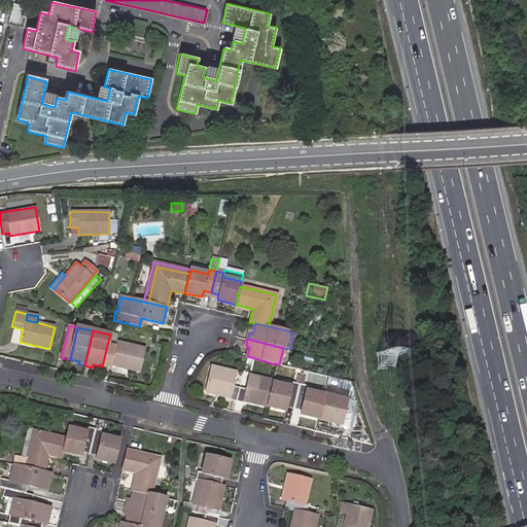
[(136,371),(141,348),(116,342),(115,347),(107,345),(102,366),(110,369),(110,364),(136,371)]
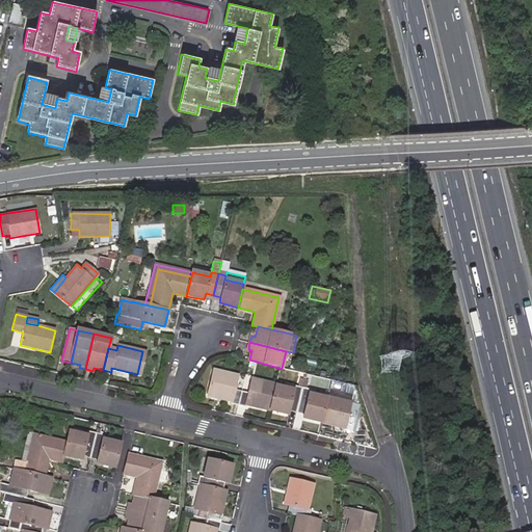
[(238,405),(241,391),(234,389),(237,375),(213,370),(208,395),(231,400),(231,403),(238,405)]
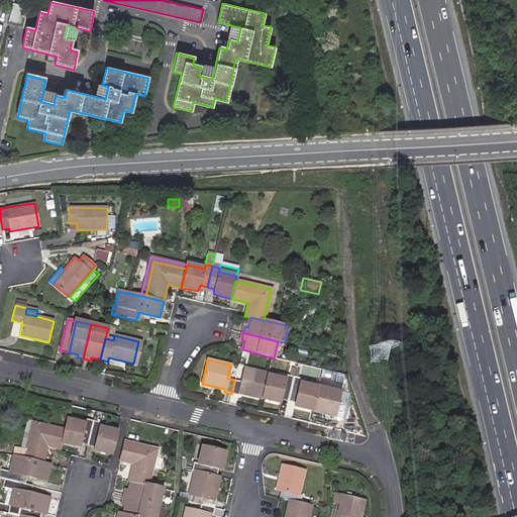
[(268,375),(268,374),(245,369),(242,381),(234,380),(231,394),(239,396),(239,393),(262,398),(268,375)]
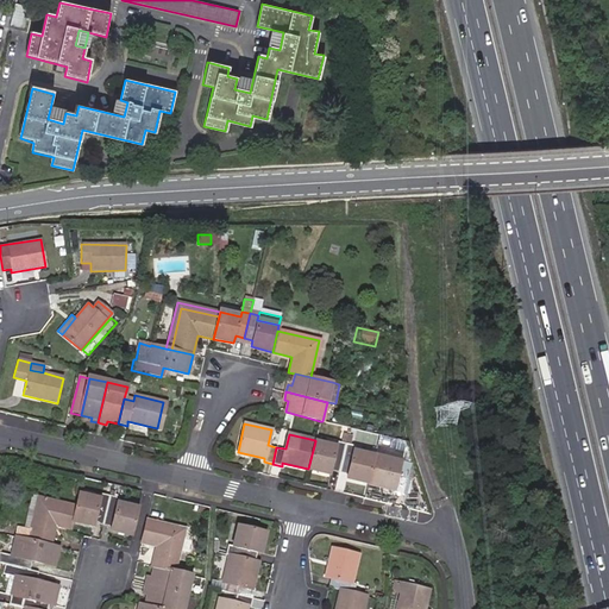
[(340,469),(346,444),(337,441),(336,446),(315,441),(308,469),(330,473),(331,466),(340,469)]
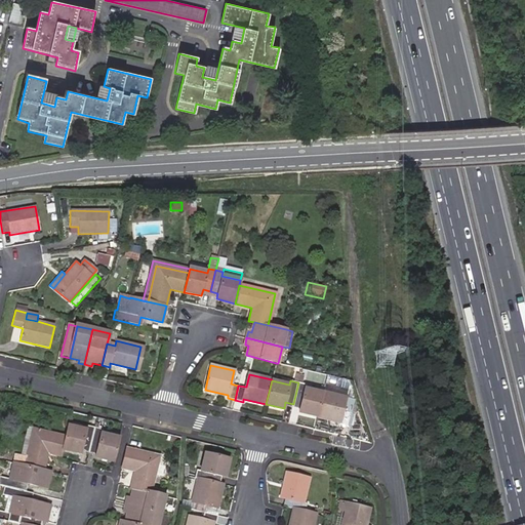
[(317,416),(322,393),(305,389),(306,385),(301,384),(298,382),(293,404),(300,406),(298,412),(317,416)]
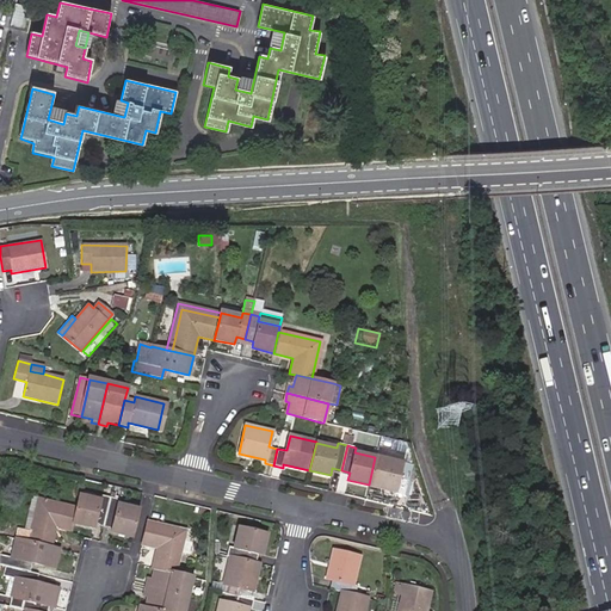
[(402,462),(405,454),(377,448),(375,456),(402,462)]
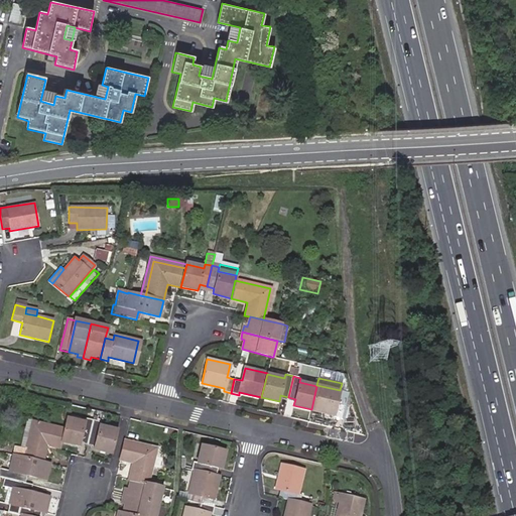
[(341,418),(347,393),(340,392),(340,390),(316,385),(316,386),(311,409),(335,414),(334,416),(341,418)]
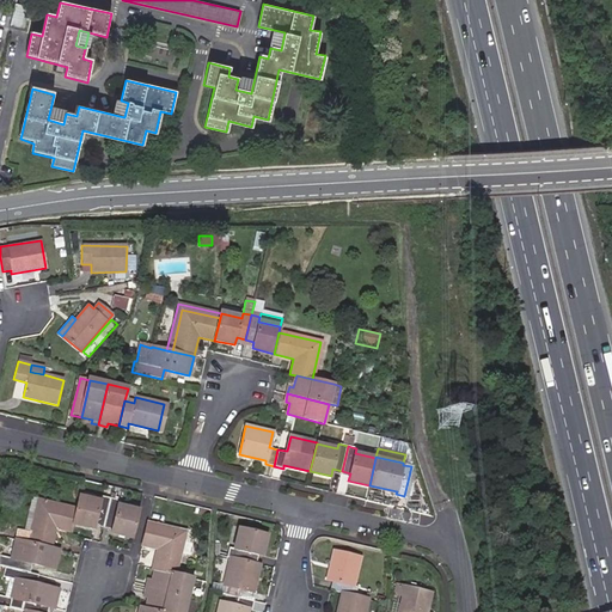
[(104,525),(110,499),(101,496),(99,500),(79,495),(75,509),(72,524),(93,528),(95,522),(104,525)]
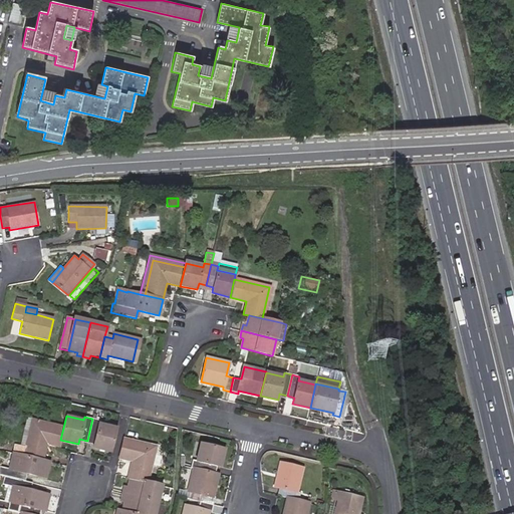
[(26,447),(32,421),(26,419),(20,445),(26,447)]
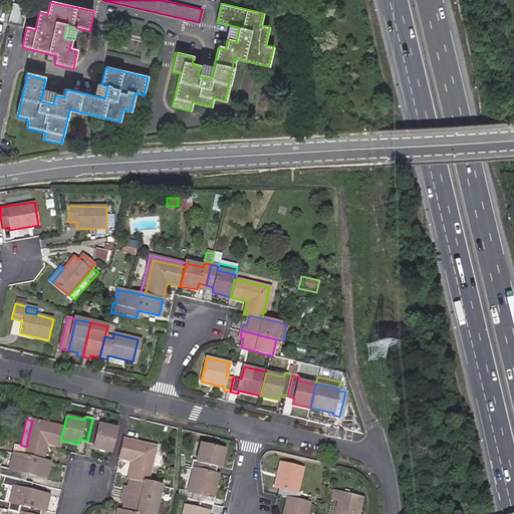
[(110,452),(116,429),(98,424),(98,421),(96,420),(92,419),(87,441),(93,442),(92,447),(110,452)]
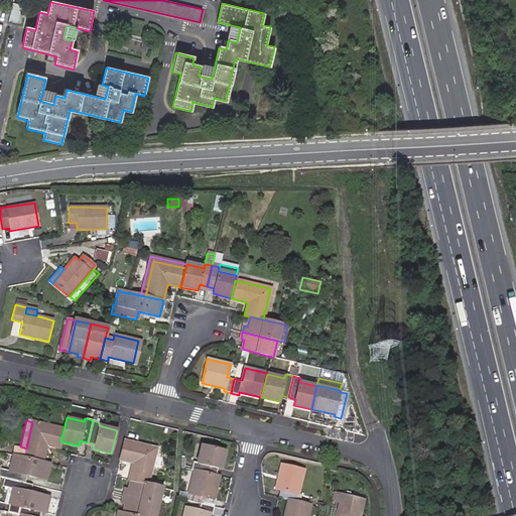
[(60,441),(63,429),(32,422),(26,448),(23,458),(42,462),(45,447),(42,447),(43,443),(46,444),(58,447),(60,441)]
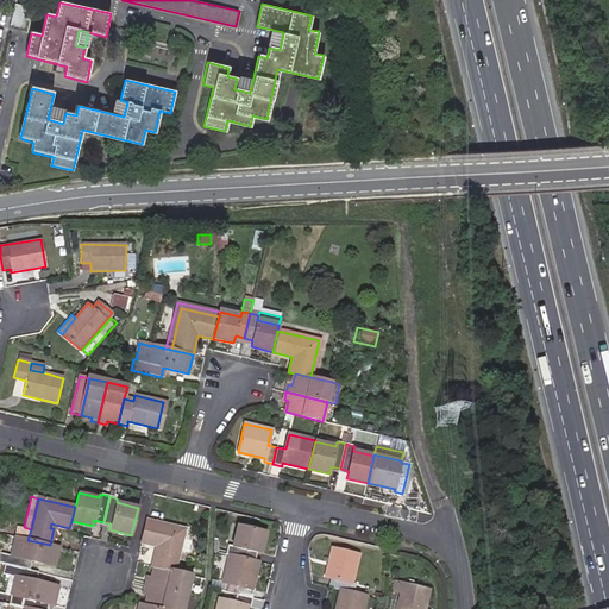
[(174,572),(184,531),(146,521),(142,542),(157,546),(159,546),(158,550),(156,550),(152,566),(154,567),(174,572)]
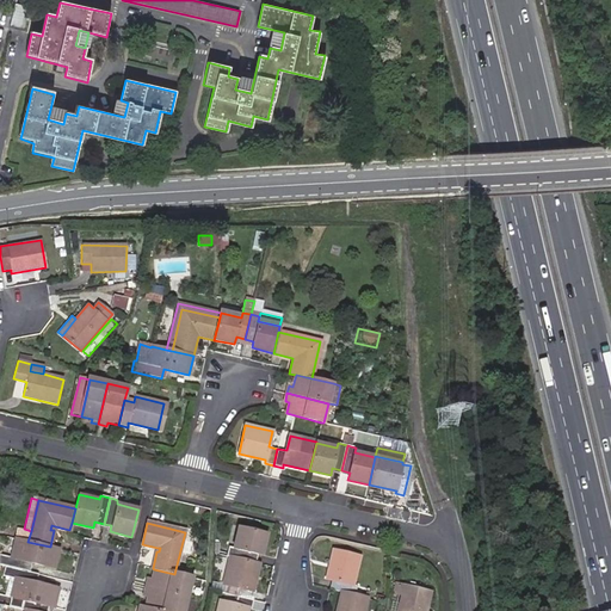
[(28,542),(31,531),(24,529),(18,528),(16,538),(28,542)]
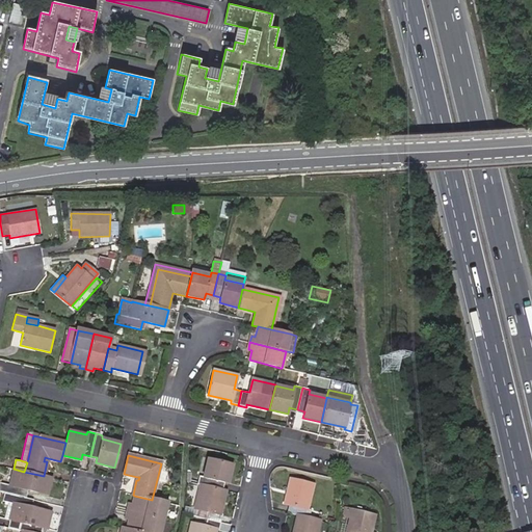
[(227,483),(231,466),(208,460),(204,478),(198,476),(196,484),(200,485),(218,489),(220,481),(227,483)]
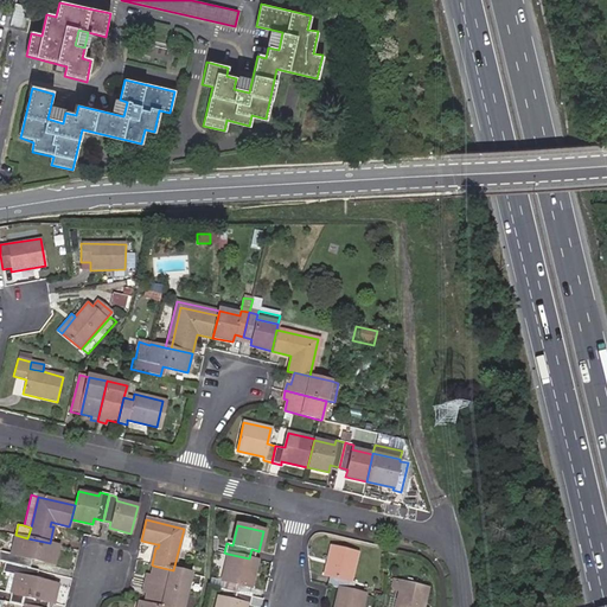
[(53,564),(57,545),(50,543),(27,538),(16,535),(11,554),(0,551),(0,561),(5,563),(26,568),(29,558),(29,556),(32,556),(32,558),(53,564)]
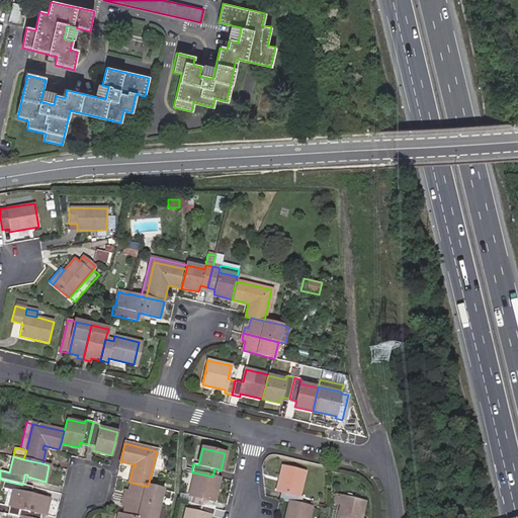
[(297,497),(305,472),(282,466),(276,491),(281,492),(279,500),(289,502),(300,504),(303,498),(297,497)]
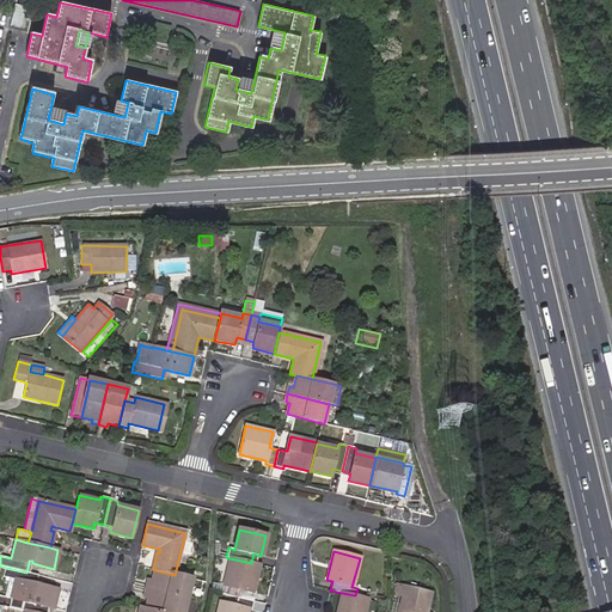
[(252,592),(259,564),(251,563),(230,558),(224,585),(239,588),(238,597),(254,601),(256,592),(252,592)]
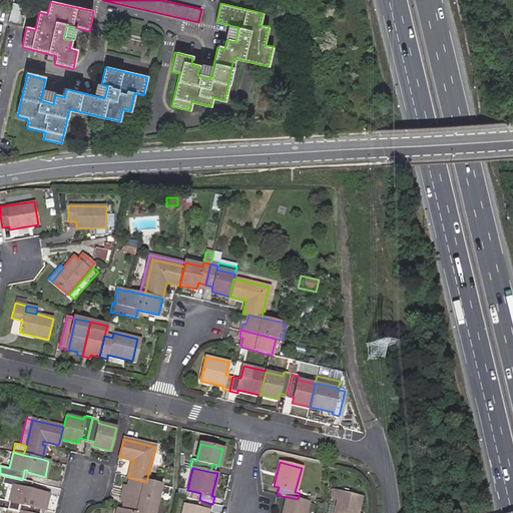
[(45,510),(48,494),(30,490),(29,492),(27,492),(27,489),(29,482),(22,480),(4,476),(2,484),(8,485),(12,486),(8,502),(18,504),(40,509),(45,510)]
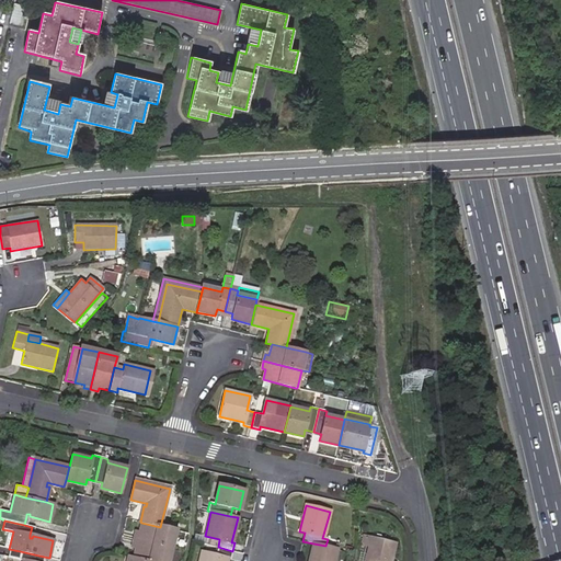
[(172,548),(176,530),(160,527),(141,523),(139,529),(142,530),(141,534),(139,533),(135,531),(134,539),(172,548)]
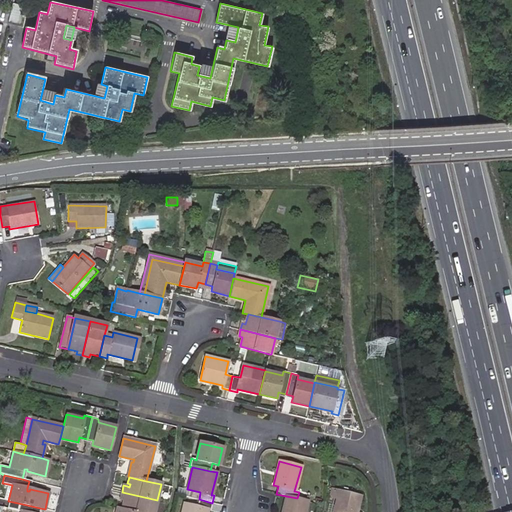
[(337,500),(339,491),(330,489),(329,496),(333,497),(332,499),(337,500)]
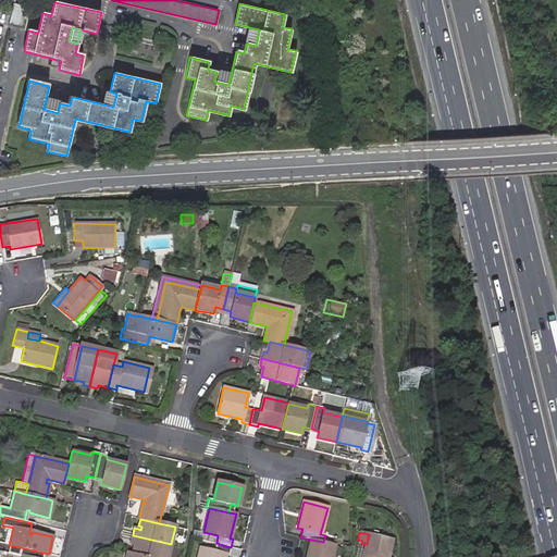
[(387,556),(392,540),(369,534),(367,544),(362,556),(387,556)]
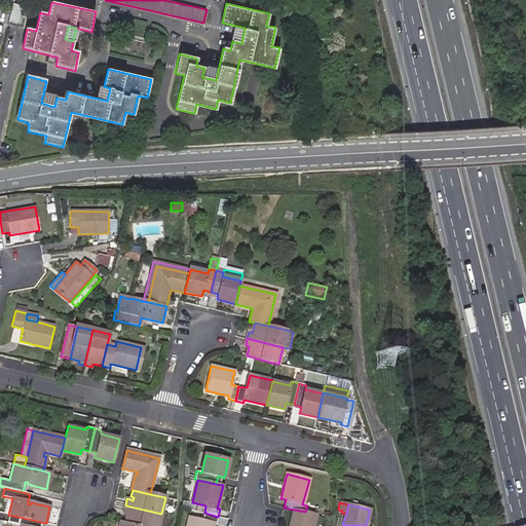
[(137,525),(157,525),(161,514),(125,505),(123,512),(126,513),(129,514),(128,517),(126,516),(124,523),(137,525)]
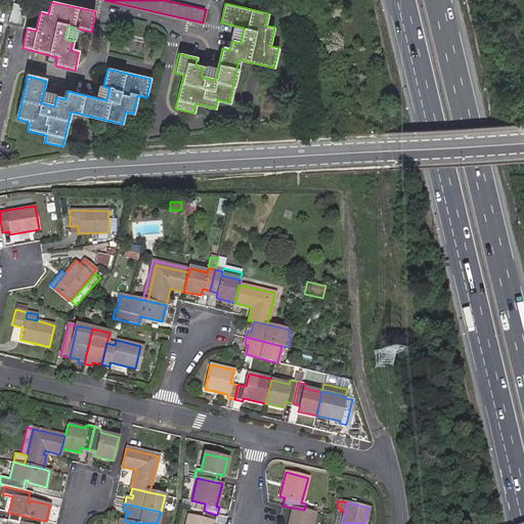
[(311,523),(314,513),(304,510),(293,508),(289,523),(311,523)]
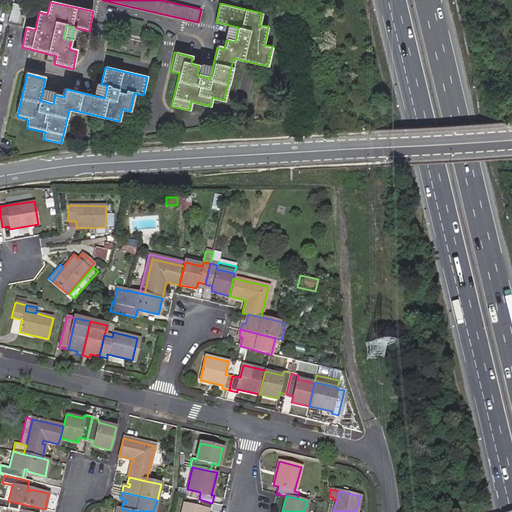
[(207,511),(208,510),(210,510),(212,503),(199,499),(197,507),(183,505),(181,511),(207,511)]
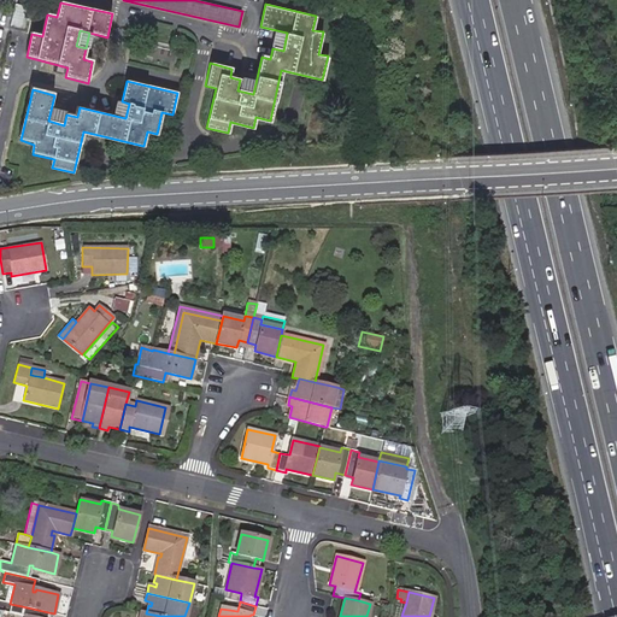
[(21,616),(22,606),(10,604),(9,612),(21,616)]
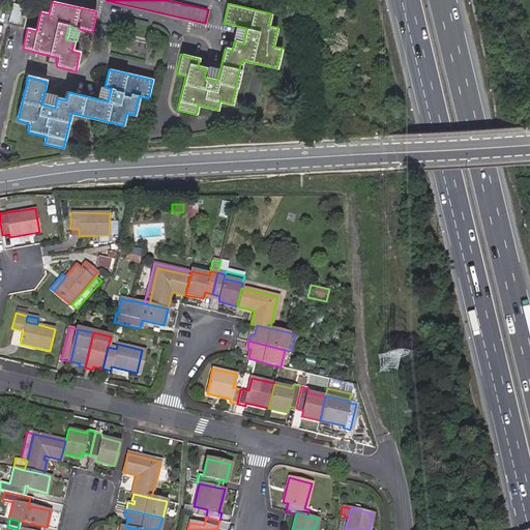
[(39,529),(41,526),(19,521),(18,529),(22,529),(39,529)]
